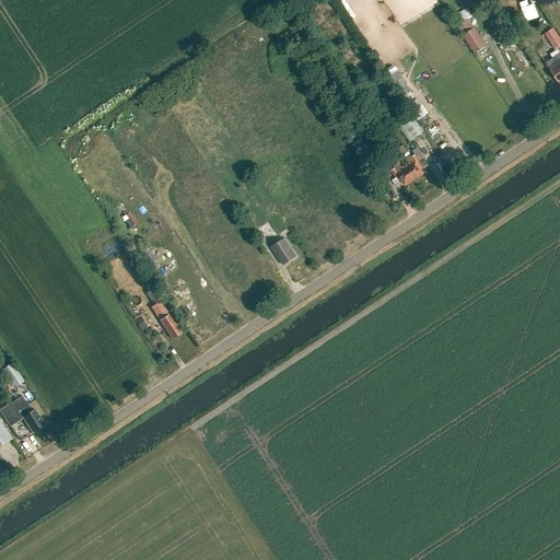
[(525,0),(518,2),(525,21),(537,16),(533,3),(527,4),(525,0)]
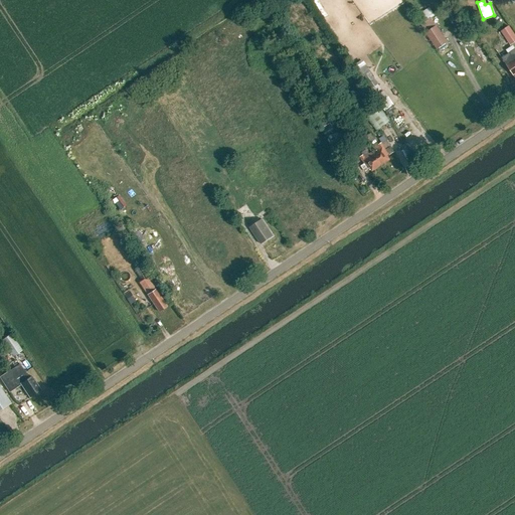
[(436,25),(431,18),(421,24),(426,32),(425,32),(437,49),(448,42),(437,25),(436,25)]
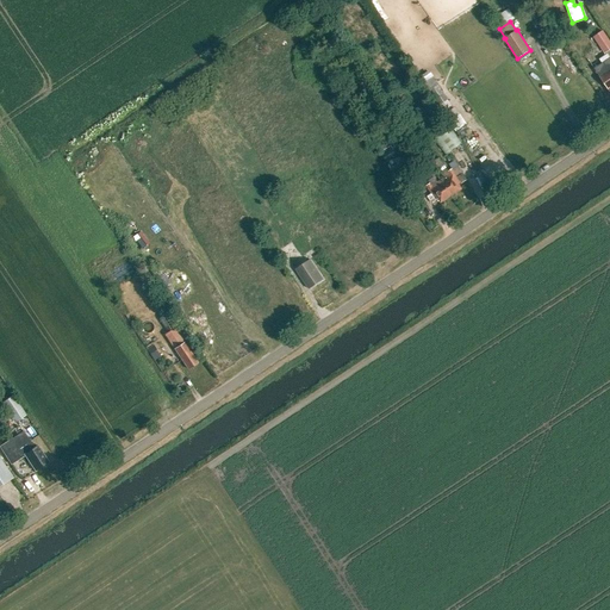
[(605,54),(609,49),(609,41),(603,30),(593,36),(605,54)]
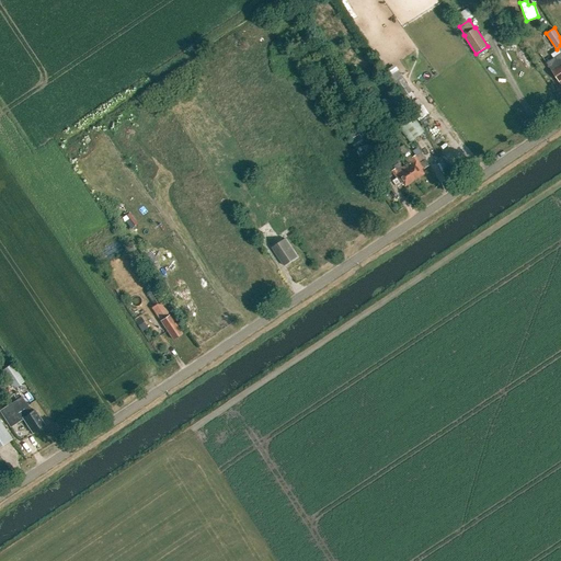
[(560,83),(560,82),(560,54),(547,64),(560,83)]
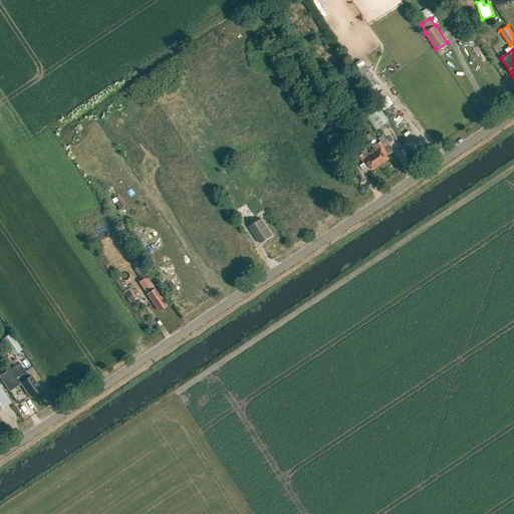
[(354,68),(363,65),(361,59),(352,63),(354,68)]
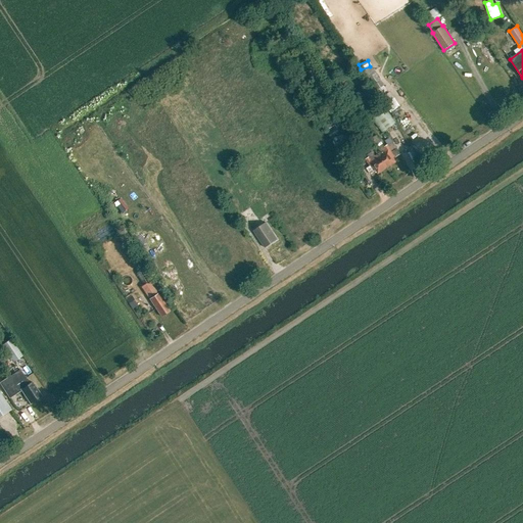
[(375,73),(369,78),(377,90),(384,86),(375,73)]
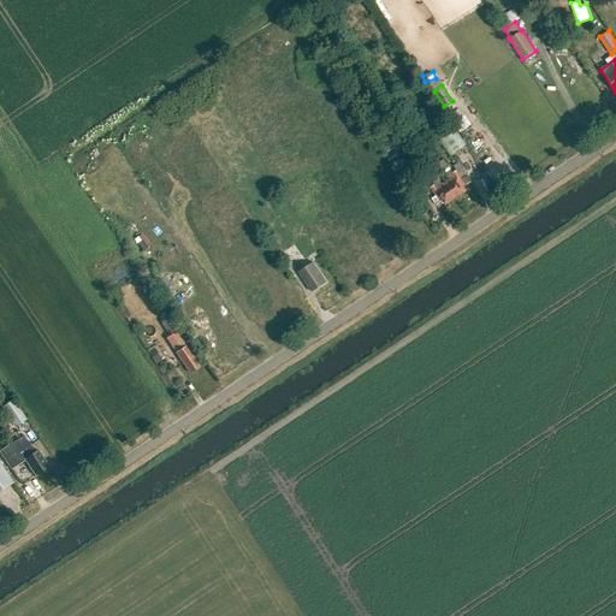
[(452,122),(458,132),(471,125),(463,114),(452,122)]
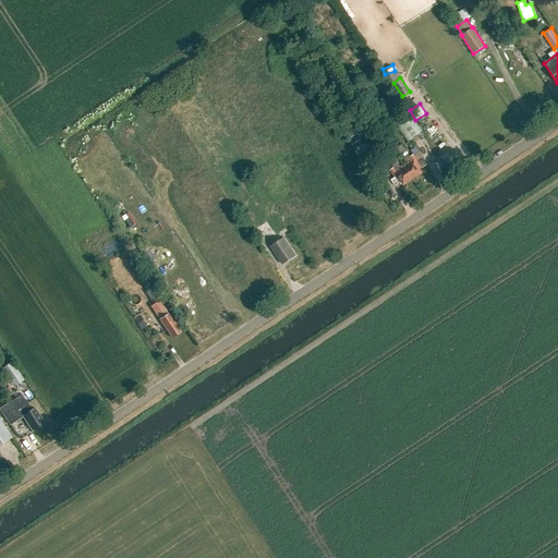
[(409,142),(423,132),(410,113),(396,124),(409,142)]
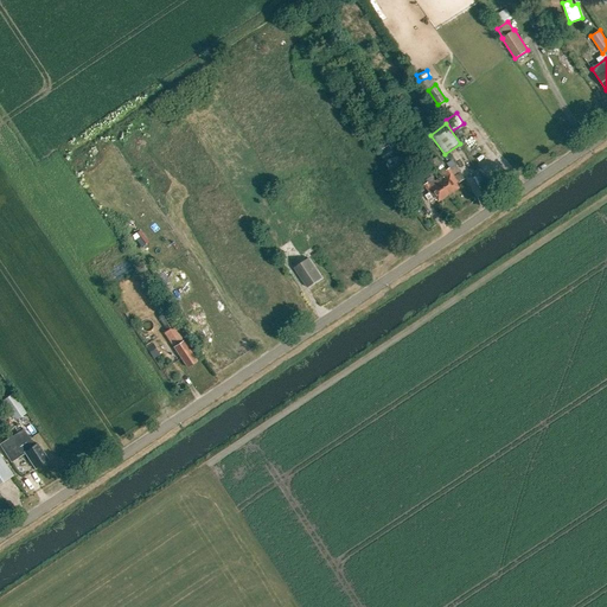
[(401,172),(409,166),(402,154),(393,160),(401,172)]
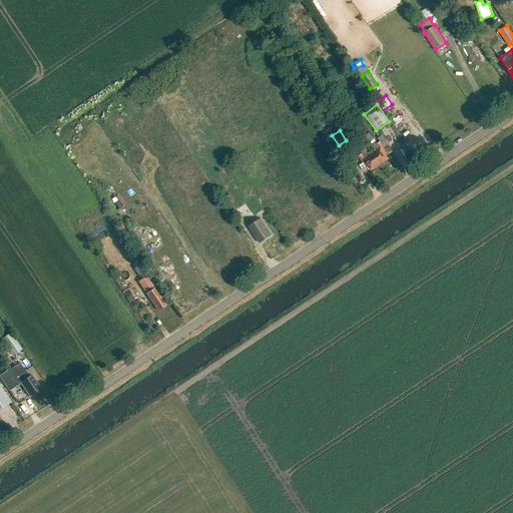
[(365,134),(361,137),(357,140),(361,146),(370,140),(365,134)]
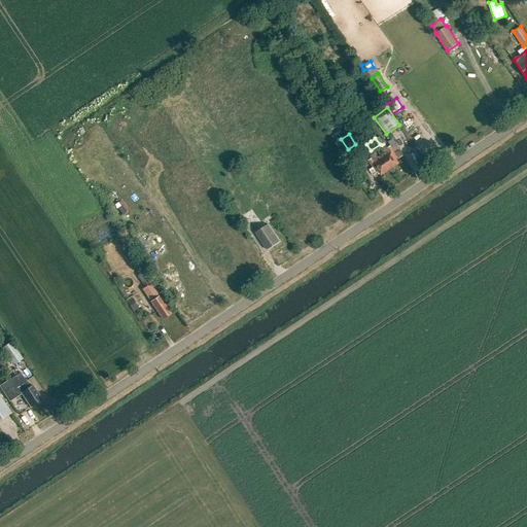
[(381,155),(389,169),(398,163),(396,161),(395,160),(402,155),(401,153),(399,150),(394,153),(390,146),(387,148),(386,146),(381,149),(383,153),(381,155)]
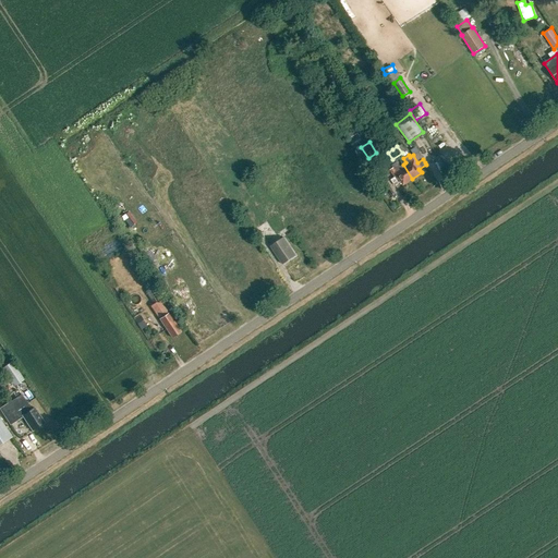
[(373,172),(378,169),(371,158),(366,161),(373,172)]
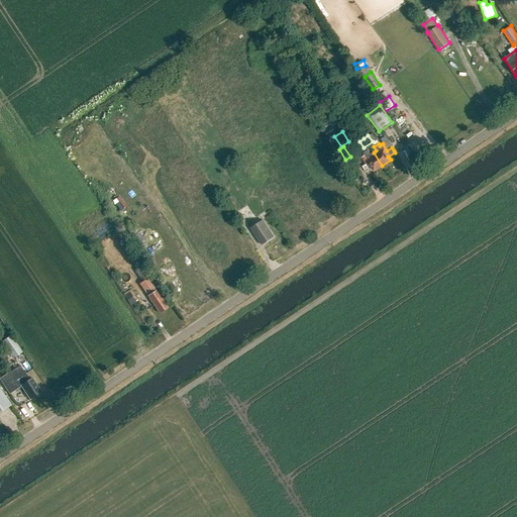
[(382,166),(374,152),(371,154),(368,150),(363,153),(365,156),(362,158),(366,165),(363,167),(365,171),(369,168),(370,170),(372,169),(374,171),(382,166)]
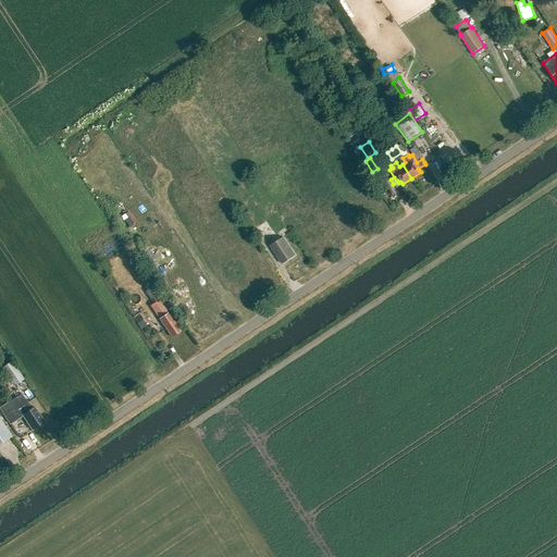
[(284,263),(297,255),(284,236),(271,245),(284,263)]
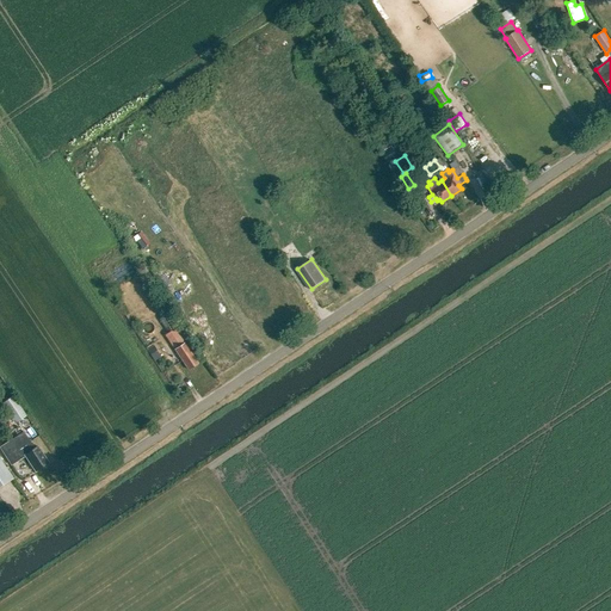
[(159,320),(168,334),(176,329),(166,315),(159,320)]
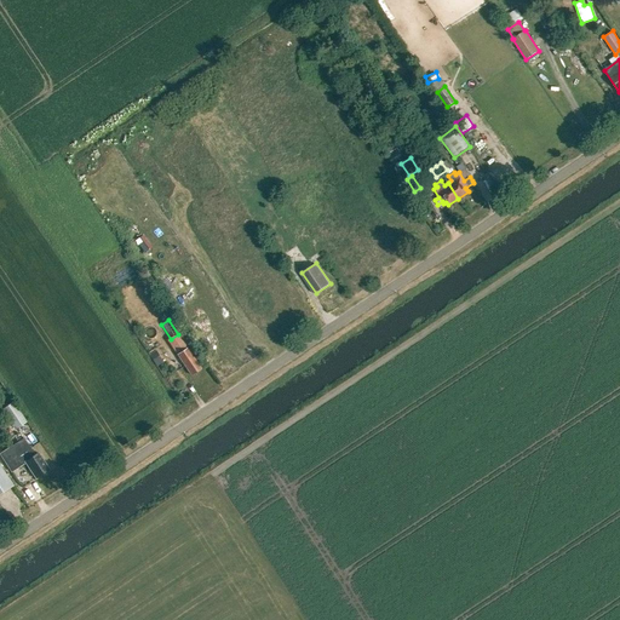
[(191,375),(200,368),(178,334),(171,339),(168,342),(191,375)]
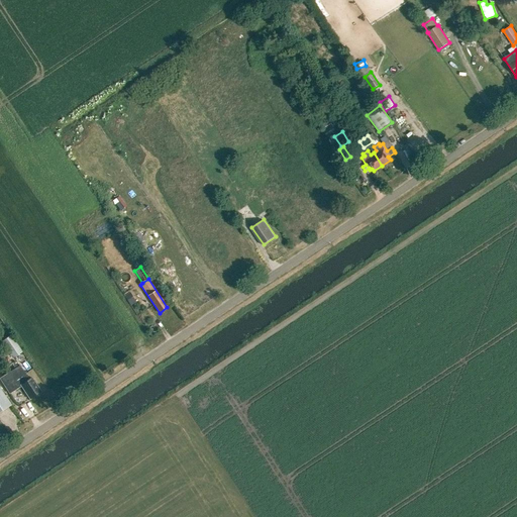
[(13,357),(22,351),(11,334),(2,340),(13,357)]
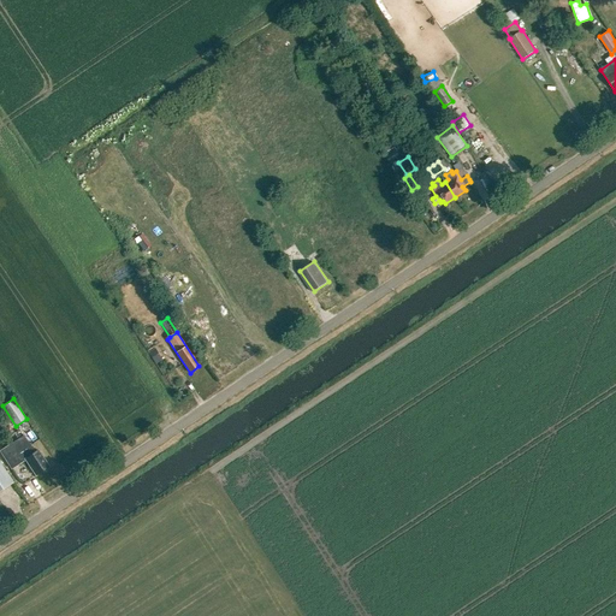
[(34,452),(23,437),(15,443),(13,443),(0,451),(12,469),(25,460),(35,475),(48,467),(37,451),(34,452)]
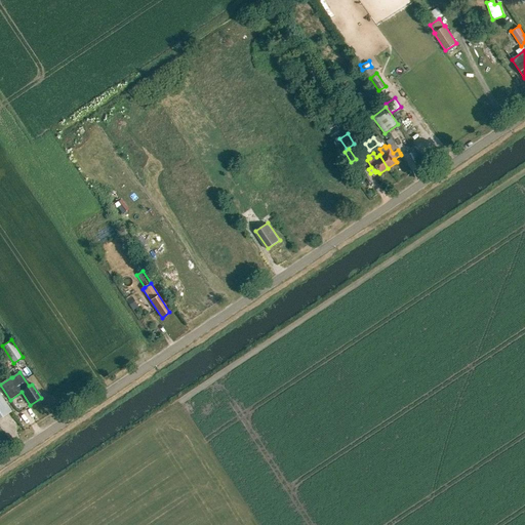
[(0,417),(11,411),(0,394),(0,417)]
